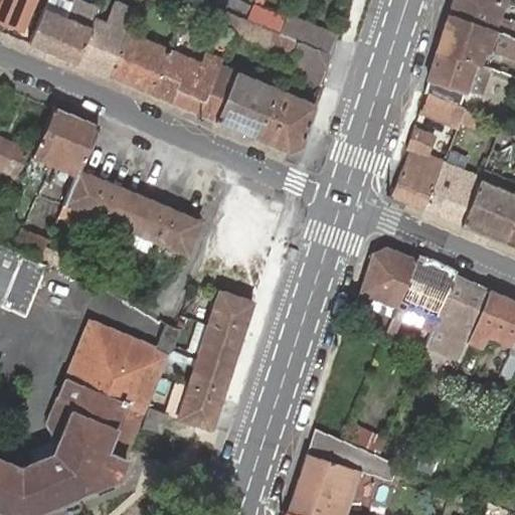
[(0,0),(0,19),(21,28),(32,0),(0,0)]
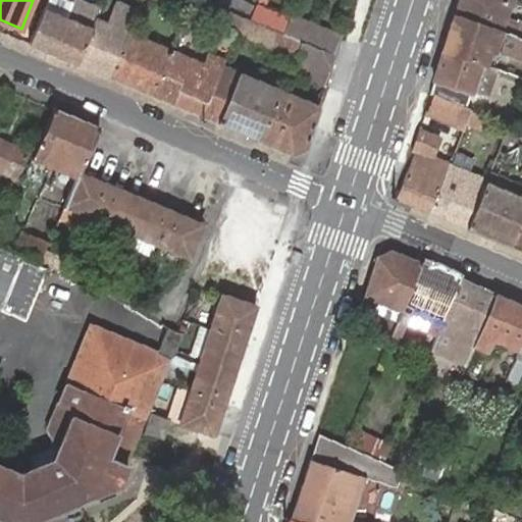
[(47,0),(45,8),(30,43),(50,52),(66,16),(53,11),(57,0),(47,0)]
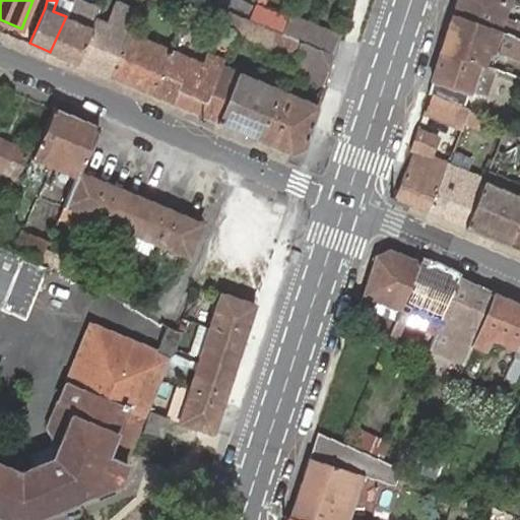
[(57,0),(53,11),(66,16),(72,0),(57,0)]
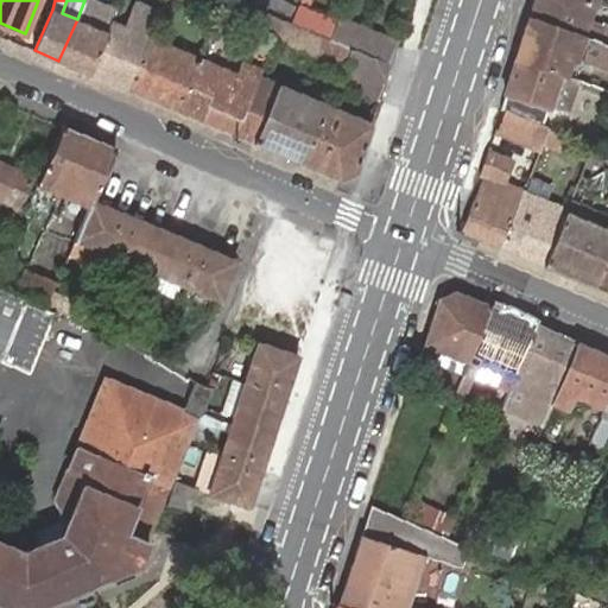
[(106,32),(109,23),(114,12),(86,0),(84,0),(77,19),(106,32)]
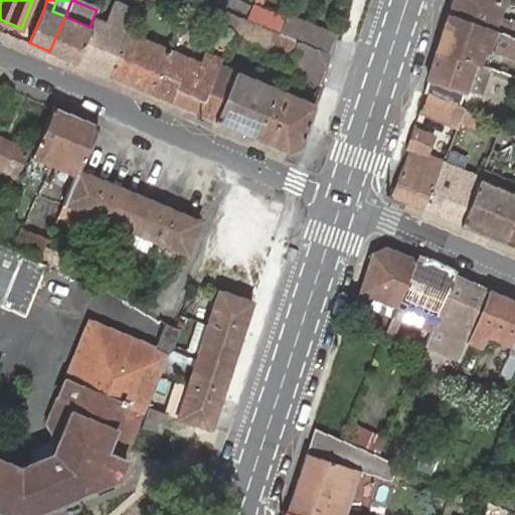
[(263,1),(262,0),(252,0),(245,18),(279,31),(284,18),(260,8),(263,1)]
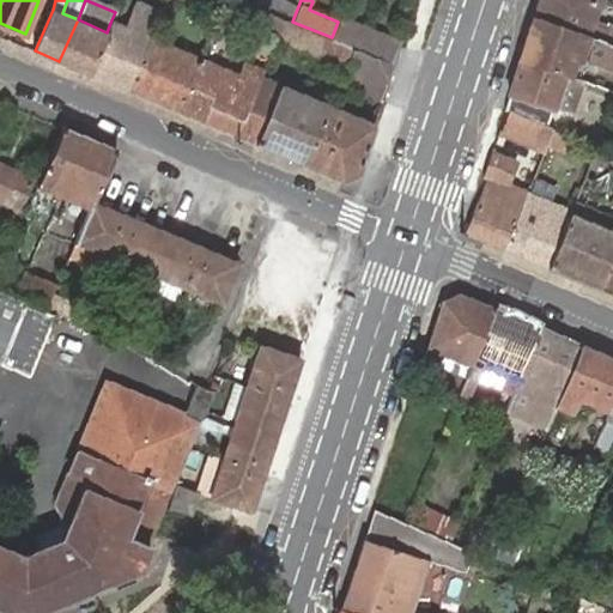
[(539,0),(534,17),(587,35),(612,43),(612,28),(608,26),(607,31),(590,25),(598,7),(600,0),(539,0)]
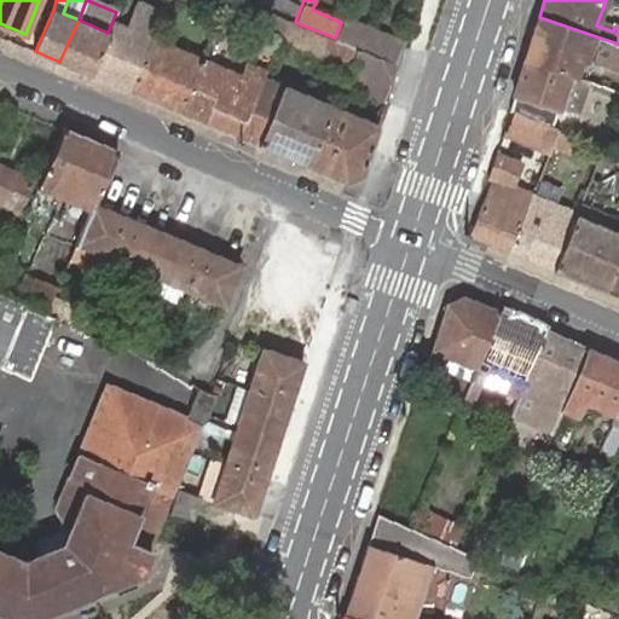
[(288,19),(259,7),(250,25),(279,39),(288,19)]
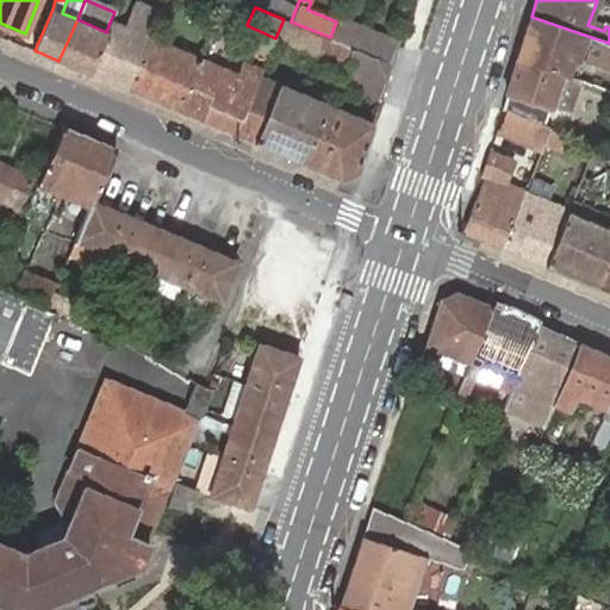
[(609,43),(584,35),(531,17),(518,60),(560,73),(566,75),(572,57),(609,70),(609,43)]
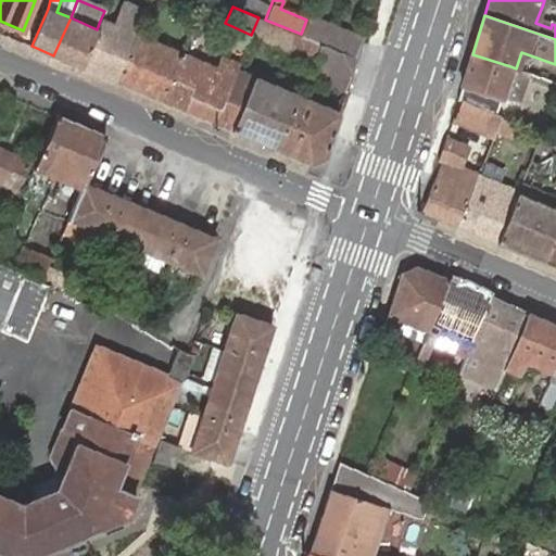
[(301,34),(300,35),(320,42),(323,43),(356,59),(363,39),(308,16),(306,20),(301,34)]
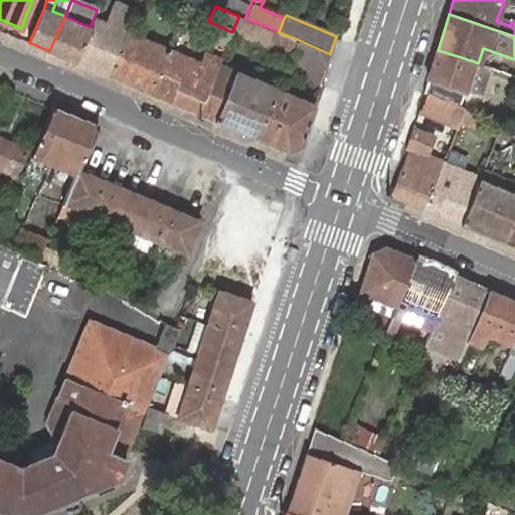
[(49,51),(75,62),(90,27),(65,16),(49,51)]
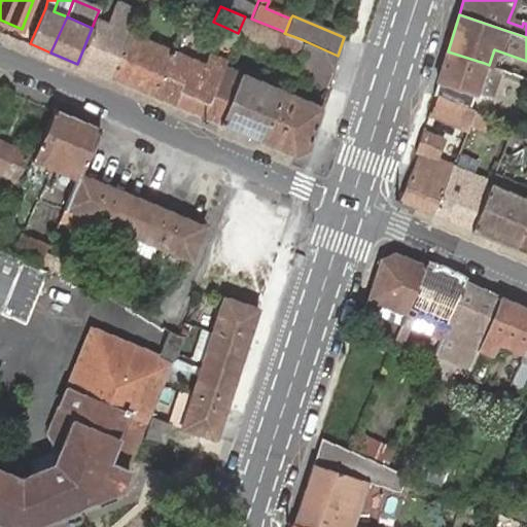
[(245,16),(238,33),(296,57),(304,40),(284,33),(245,16)]
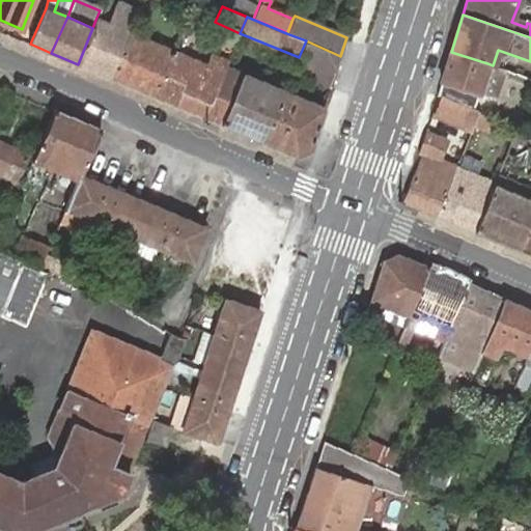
[(78,64),(111,78),(130,34),(95,20),(92,28),(78,64)]
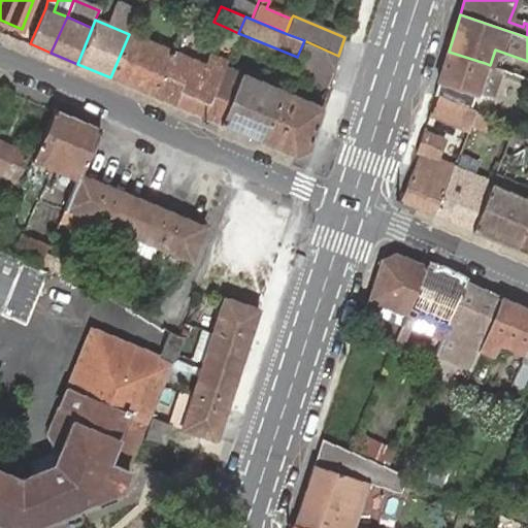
[(110,77),(153,96),(171,52),(129,34),(110,77)]
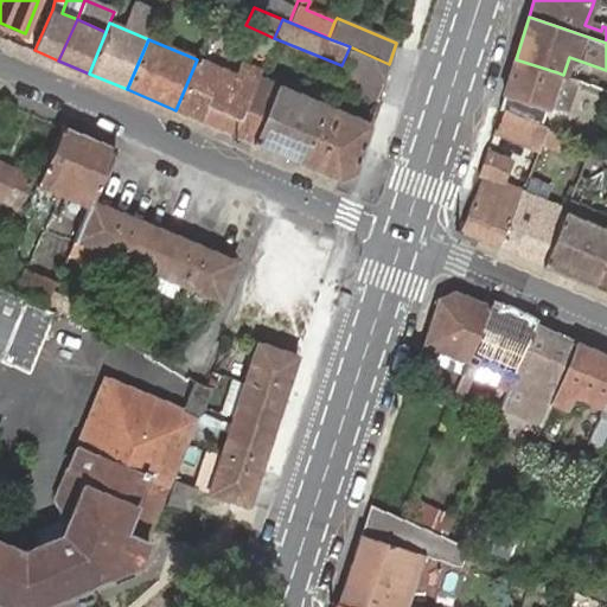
[(350,46),(342,65),(350,69),(343,85),(377,100),(389,64),(352,48),(350,46)]
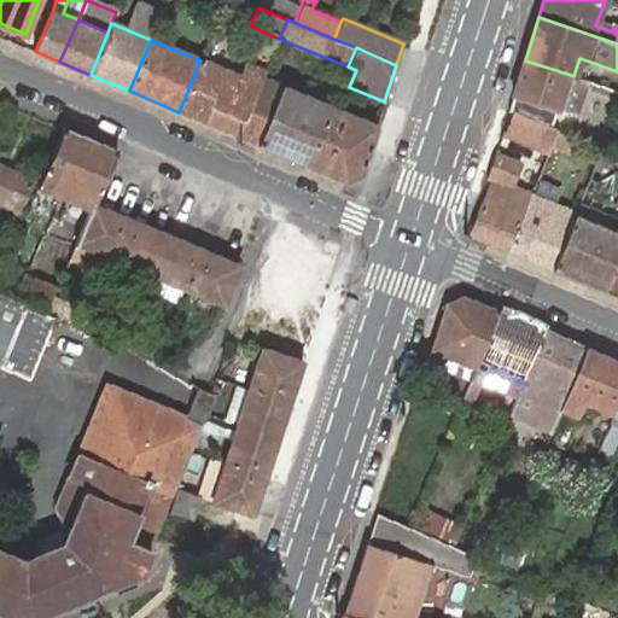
[(179,112),(239,138),(260,86),(200,60),(179,112)]
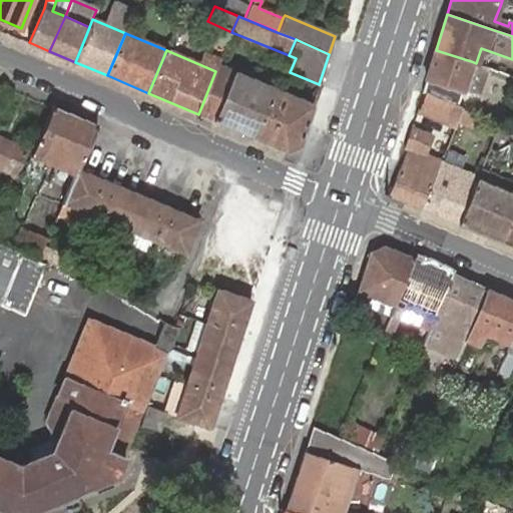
[(471,61),(436,50),(426,80),(422,91),(423,91),(430,94),(457,106),(462,92),(463,89),(478,94),(485,74),(469,69),(471,61)]
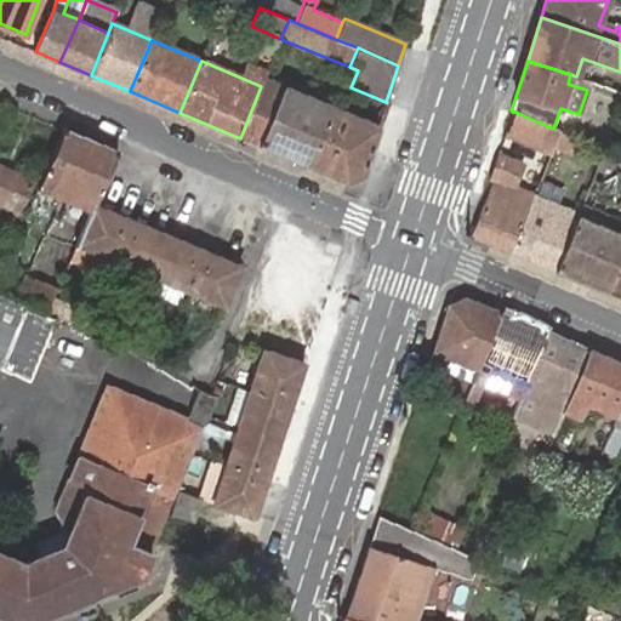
[(261,86),(240,138),(258,146),(308,166),(332,109),(281,89),(263,80),(261,86)]
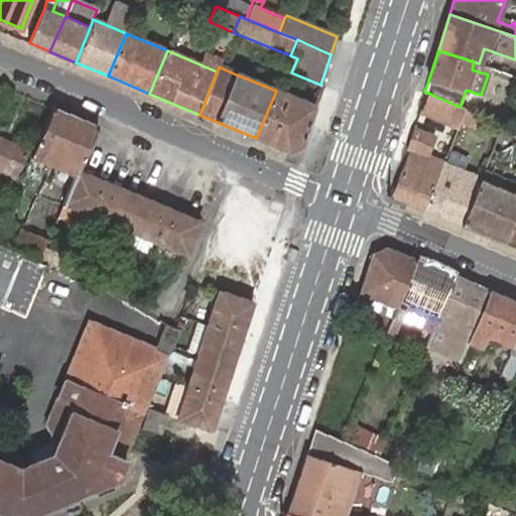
[(276,91),(256,138),(288,151),(302,145),(314,106),(276,91)]
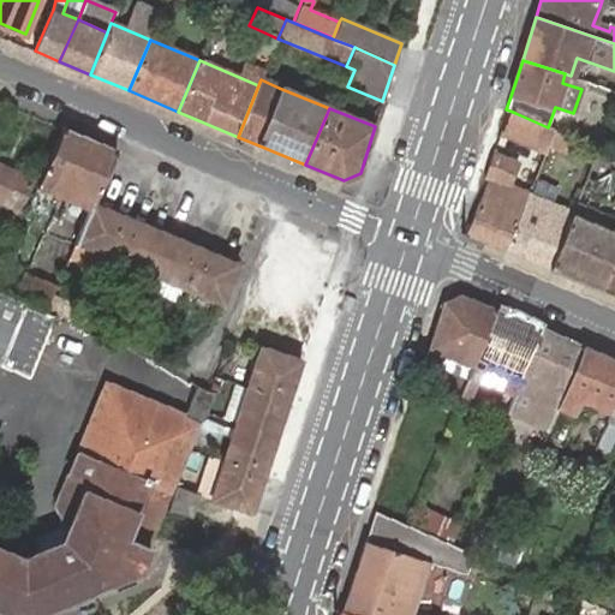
[(550,142),(555,130),(548,127),(515,113),(507,109),(505,119),(512,121),(508,135),(547,150),(550,142)]
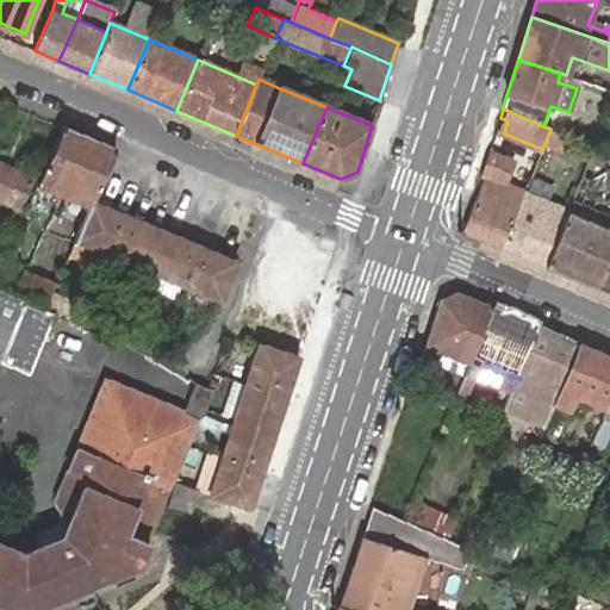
[(17,223),(19,224),(24,226),(29,215),(33,217),(45,188),(89,206),(92,201),(114,148),(62,126),(39,181),(37,185),(25,212),(23,211),(17,223)]
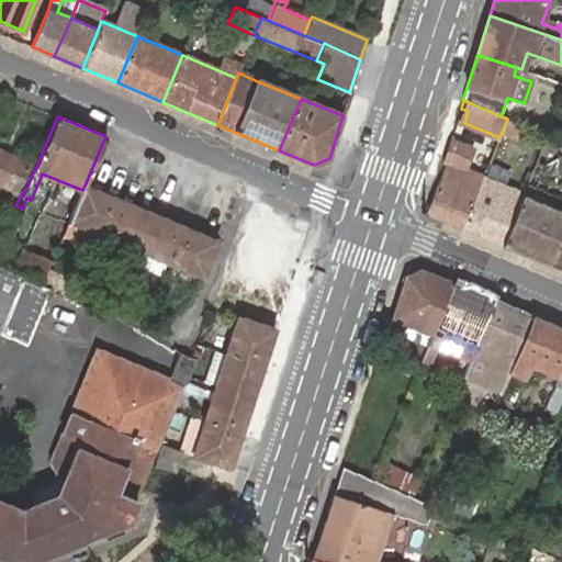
[(514,127),(516,122),(507,119),(503,130),(518,136),(521,130),(514,127)]
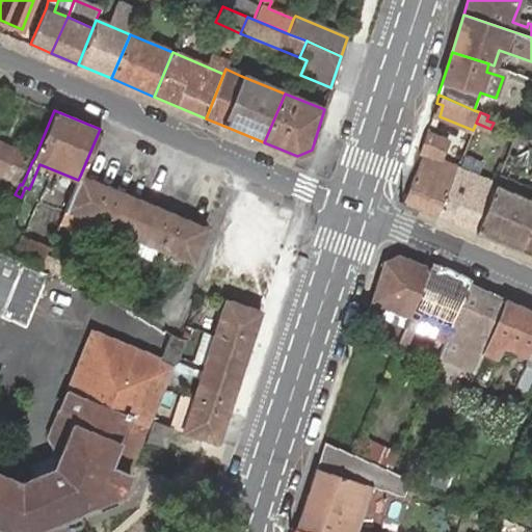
[(403,202),(437,215),(457,167),(440,160),(448,139),(426,131),(419,154),(422,155),(403,202)]
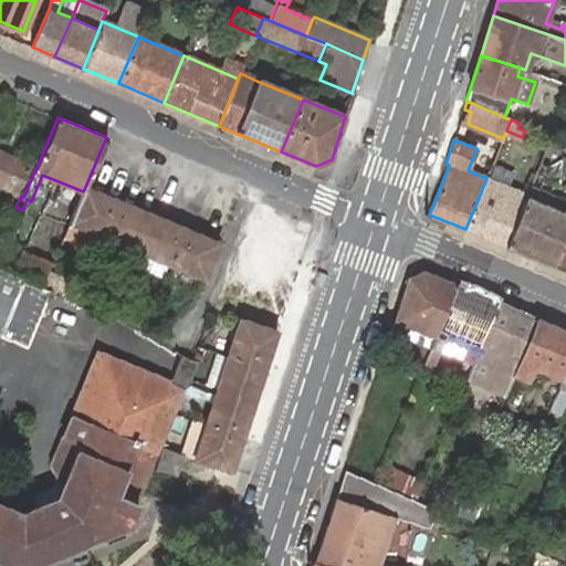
[(0,152),(0,185),(10,189),(4,202),(16,207),(21,196),(22,192),(19,191),(31,165),(0,152)]
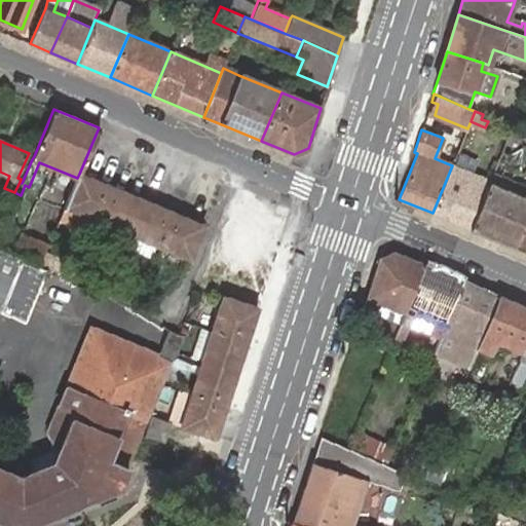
[(433,213),(471,229),(490,182),(452,165),(433,213)]
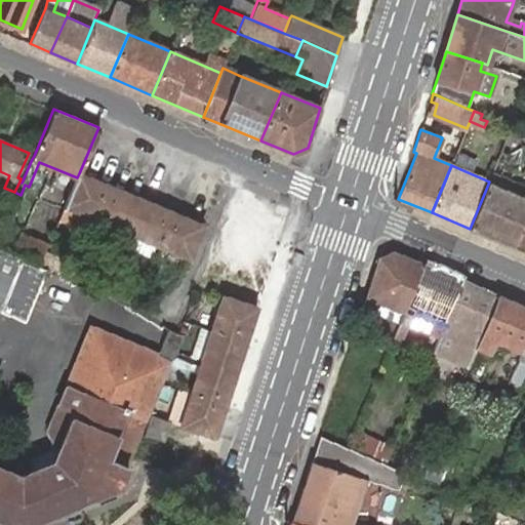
[(470,229),(514,246),(524,217),(524,195),(495,184),(498,174),(493,172),(489,182),(470,229)]
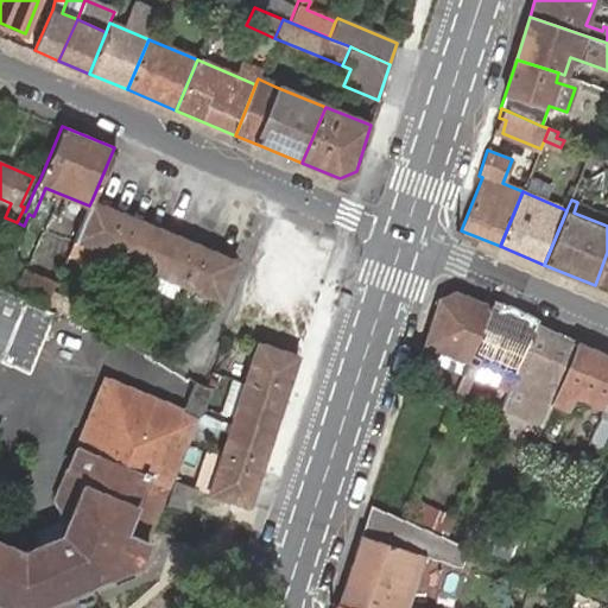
[(127,215),(92,201),(89,206),(81,223),(75,238),(112,252),(127,215)]
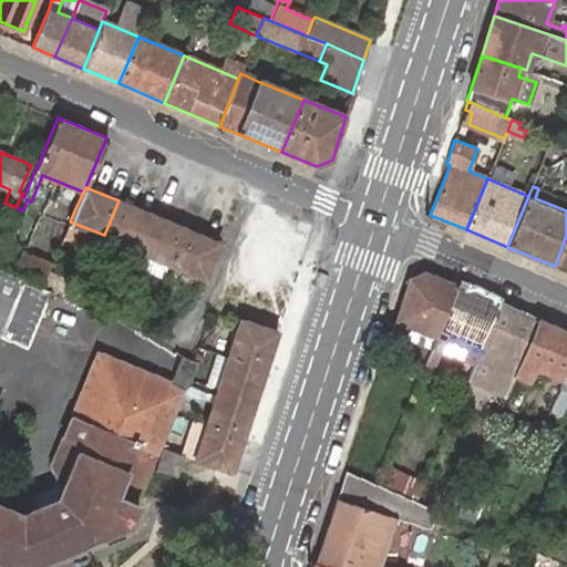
[(535,198),(566,210),(566,199),(538,188),(535,198)]
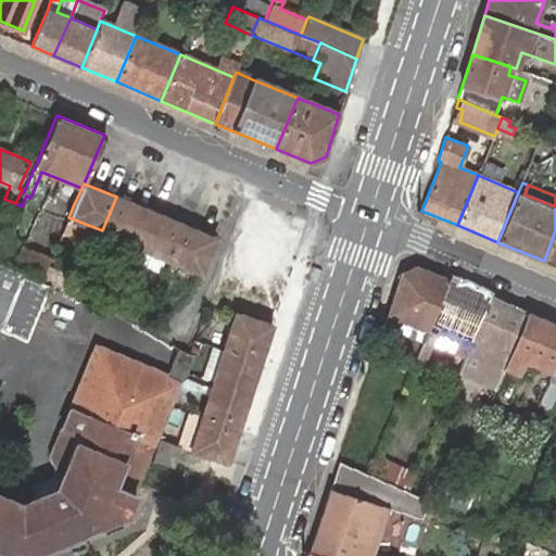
[(149,211),(116,197),(102,230),(135,244),(149,211)]
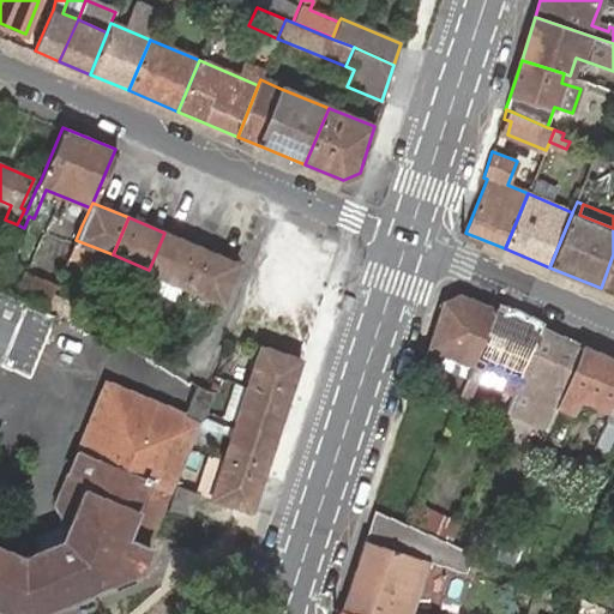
[(58,235),(74,242),(76,240),(82,226),(65,218),(58,235)]
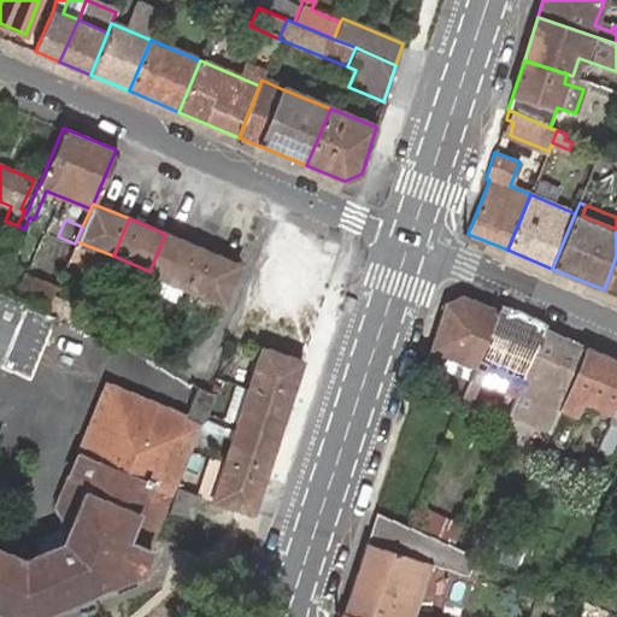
[(186,286),(201,248),(165,234),(150,271),(186,286)]
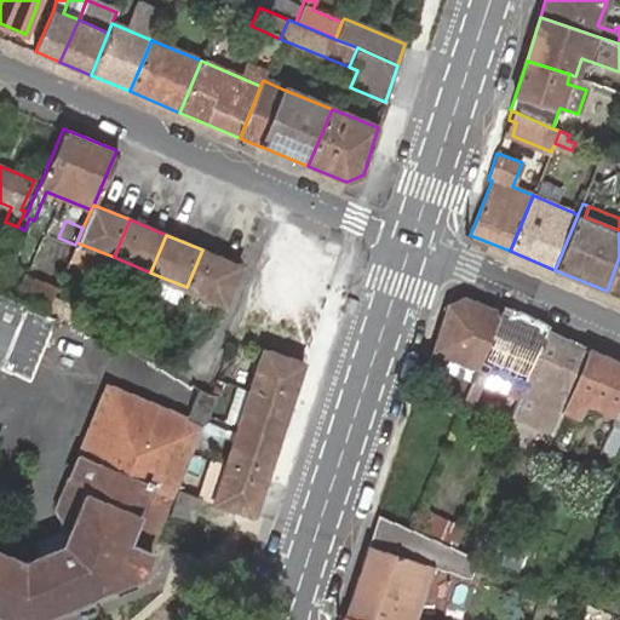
[(75,245),(70,257),(108,273),(114,257),(76,242),(75,245)]
